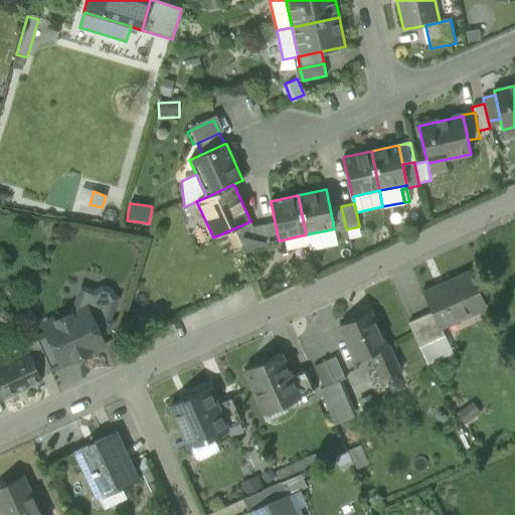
[(336,232),(346,229),(341,206),(330,208),(334,228),(332,229),(333,232),(336,232)]
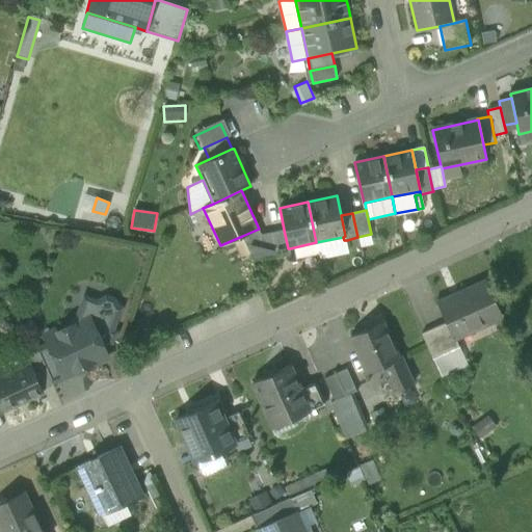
[(262,235),(259,229),(242,236),(254,262),(265,260),(260,235),(262,235)]
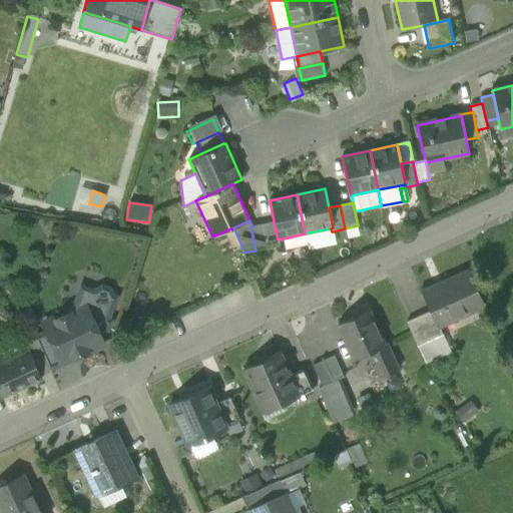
[(274,221),(263,224),(268,247),(281,245),(280,239),(278,239),(274,221)]
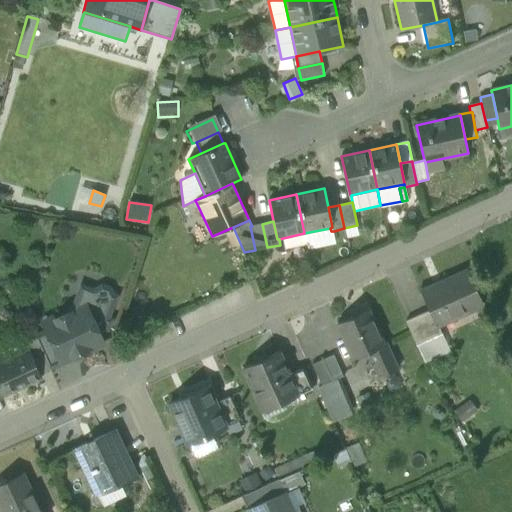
[(255,250),(267,247),(262,224),(252,226),(250,226),(255,250)]
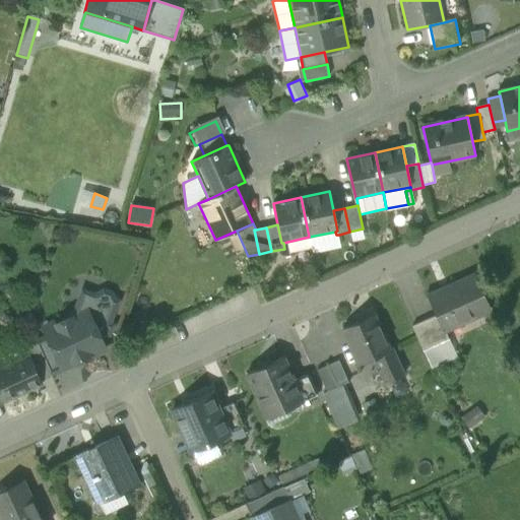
[(309,237),(312,248),(313,254),(342,248),(339,235),(336,235),(335,232),(309,237)]
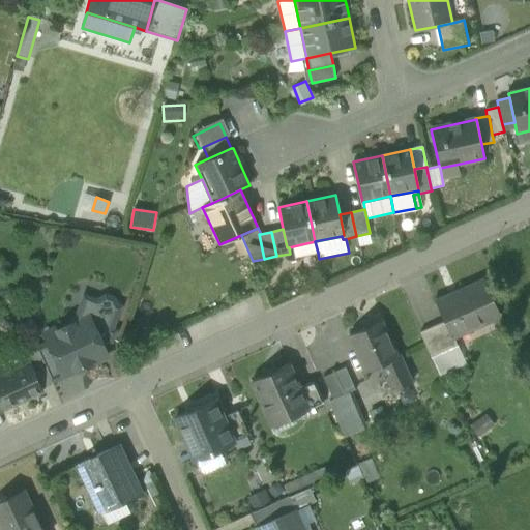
[(315,241),(293,246),(295,257),(318,253),(315,241)]
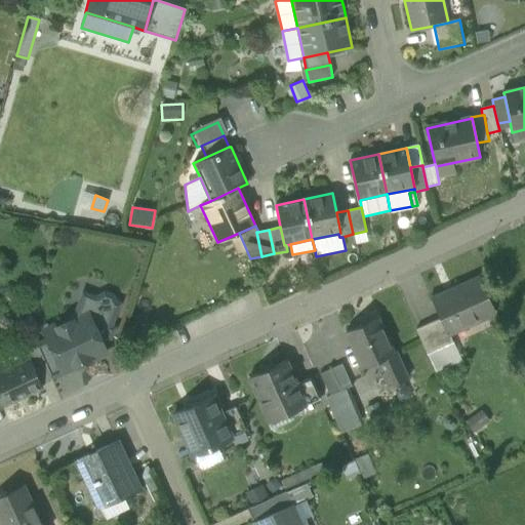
[(479,276),(445,291),(446,293),(480,278),(479,276)]
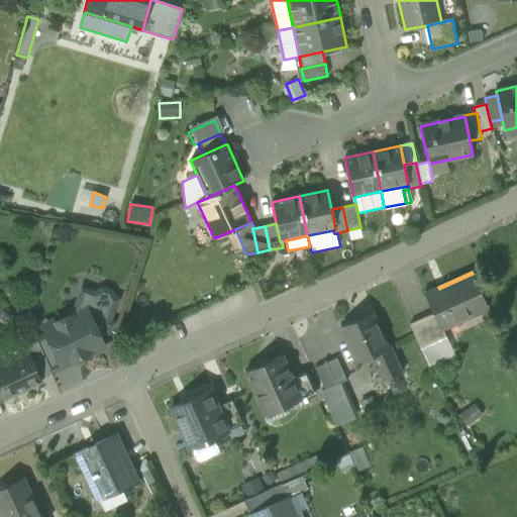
[(434,313),(441,328),(442,328),(488,307),(473,274),(439,289),(438,287),(425,293),(434,313)]
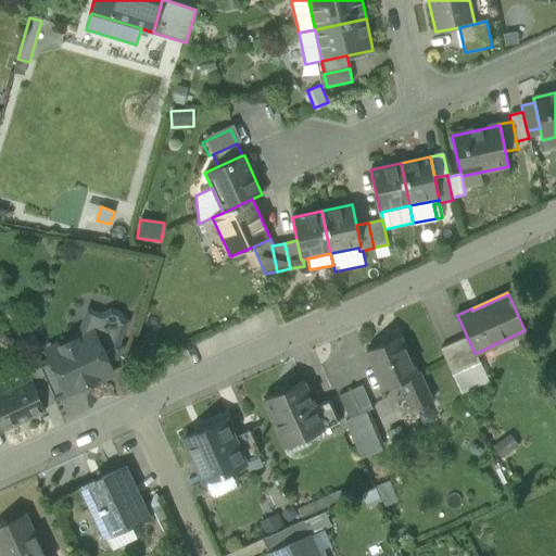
[(65,390),(67,395),(113,375),(108,363),(117,358),(121,348),(117,346),(126,323),(123,321),(119,314),(111,312),(101,316),(88,311),(87,314),(96,317),(89,333),(77,339),(47,353),(50,361),(64,391),(65,390)]
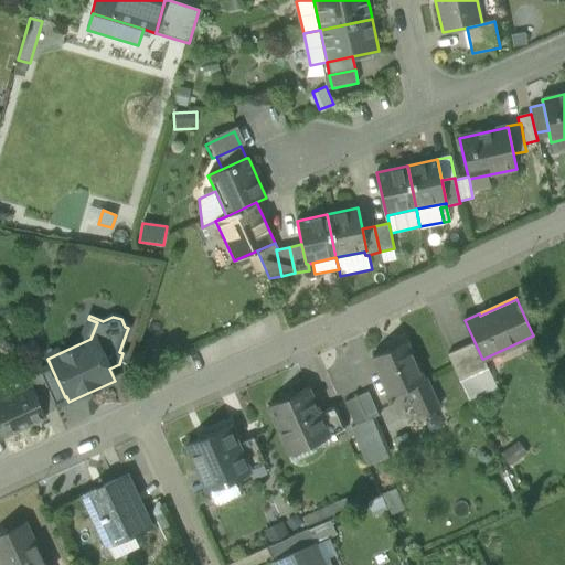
[(88,319),(78,344),(91,339),(97,322),(88,319)]
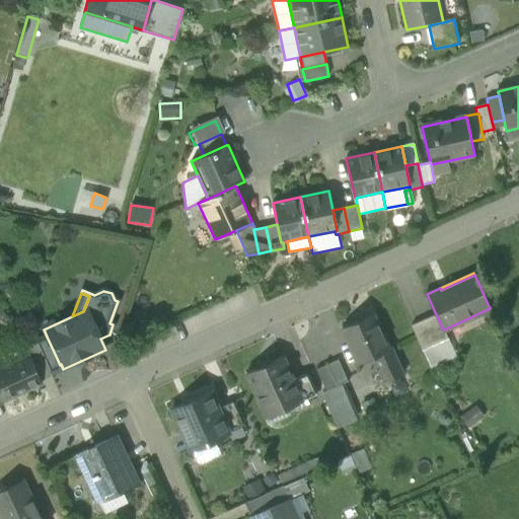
[(372,358),(383,383),(402,375),(390,348),(387,350),(372,314),(342,328),(358,365),(372,358)]
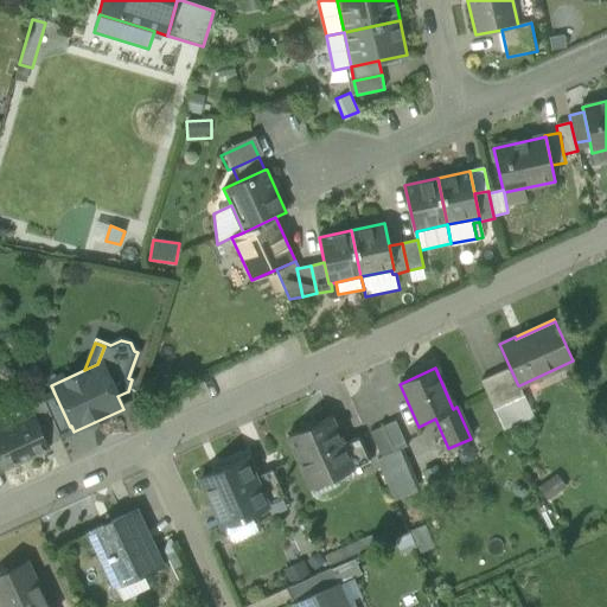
[(480,381),(493,409),(524,396),(519,385),(518,385),(510,368),(480,381)]
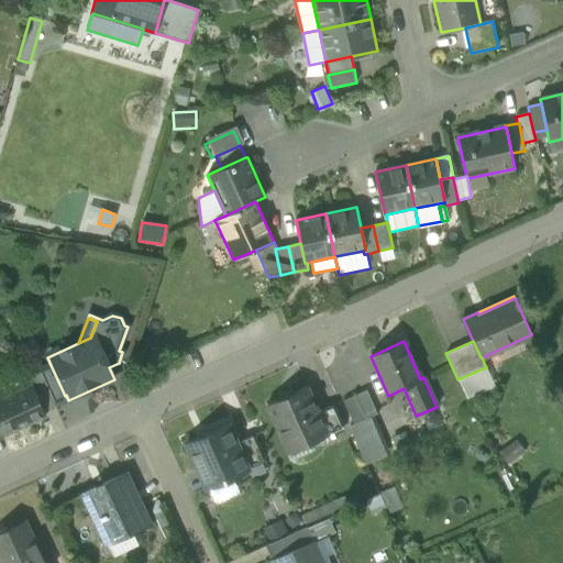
[(39,371),(40,373),(55,406),(68,400),(66,395),(65,396),(51,365),(39,371)]
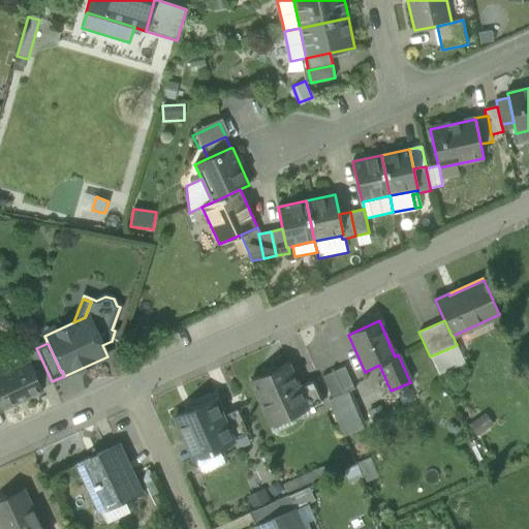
[(457,345),(430,356),(439,375),(465,364),(457,345)]
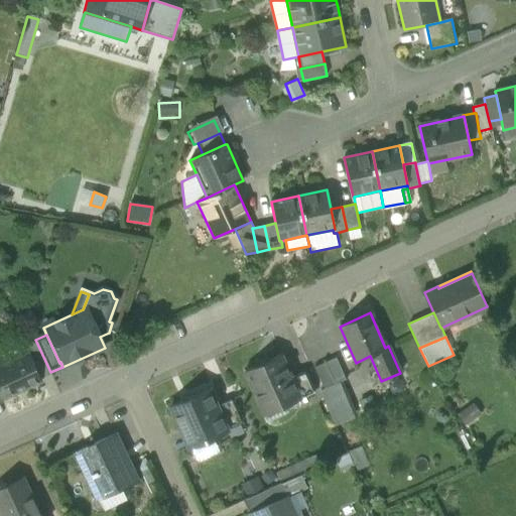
[(51,375),(50,372),(36,342),(25,348),(29,356),(40,380),(51,375)]
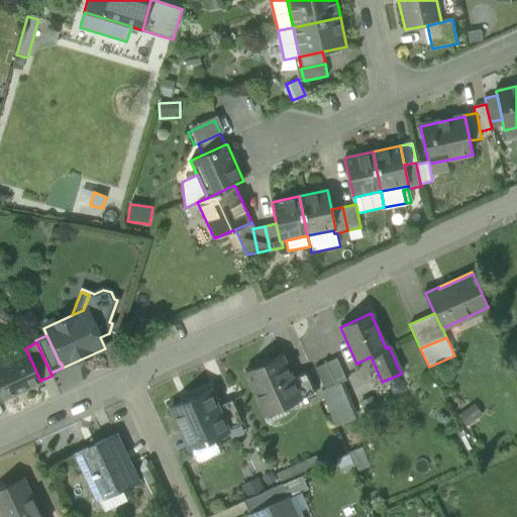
[(245,372),(262,409),(280,401),(283,408),(286,407),(315,394),(306,373),(292,379),(282,355),(245,372)]
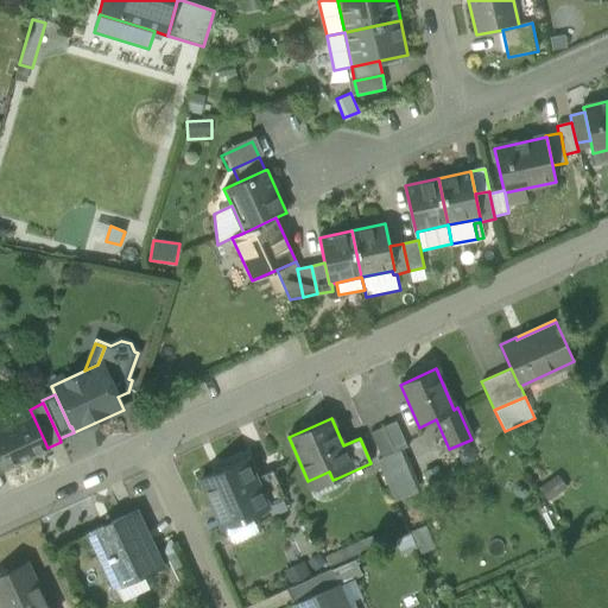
[(0,434),(0,466),(2,470),(49,449),(48,448),(35,419),(0,434)]
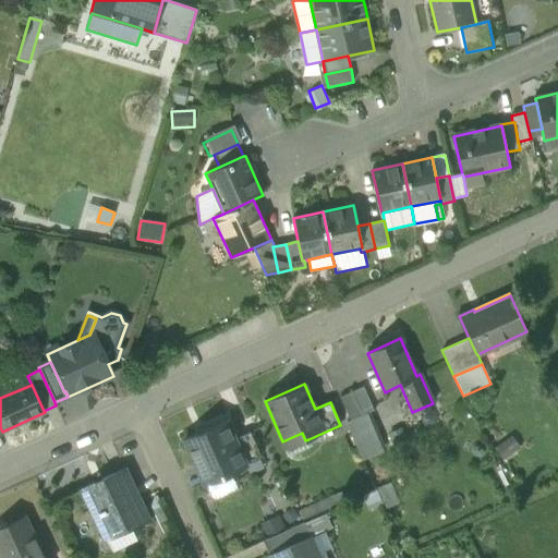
[(351,392),(362,416),(366,414),(374,411),(363,387),(351,392)]
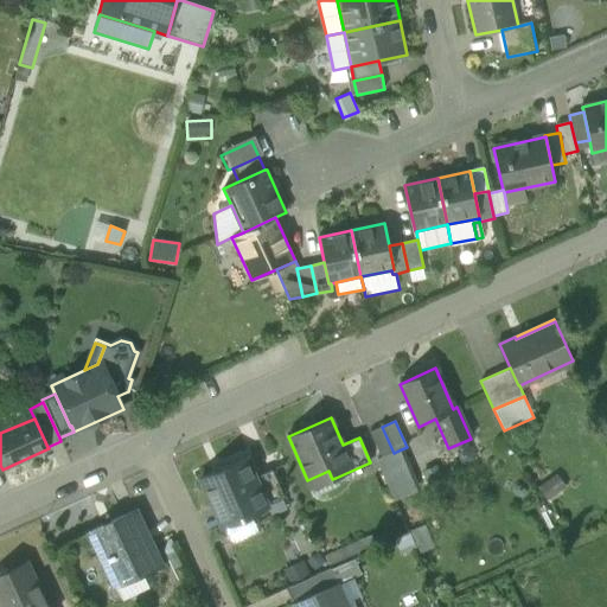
[(370,433),(382,458),(394,453),(382,427),(370,433)]
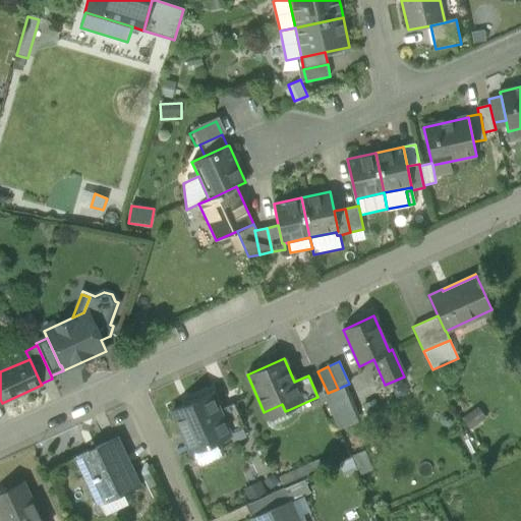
[(338,389),(328,393),(324,395),(339,429),(357,421),(342,387),(338,389)]
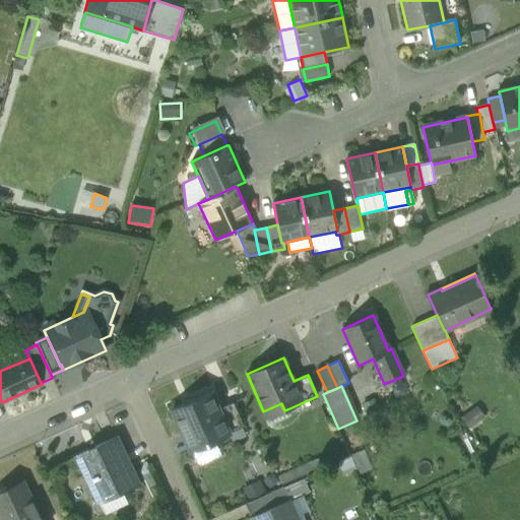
[(173,410),(191,452),(193,451),(213,442),(229,435),(228,432),(218,410),(210,393),(173,410)]
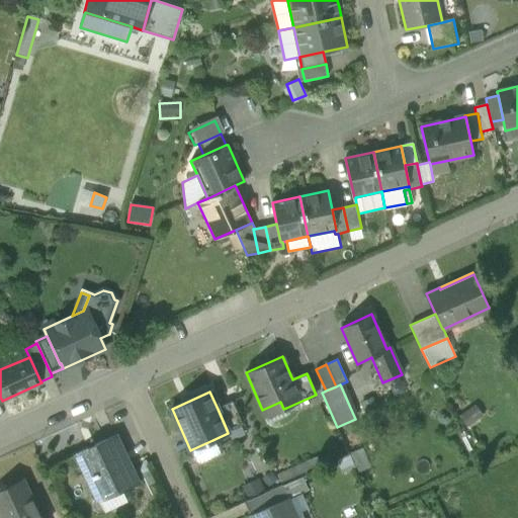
[(218,409),(227,430),(242,424),(232,402),(218,409)]
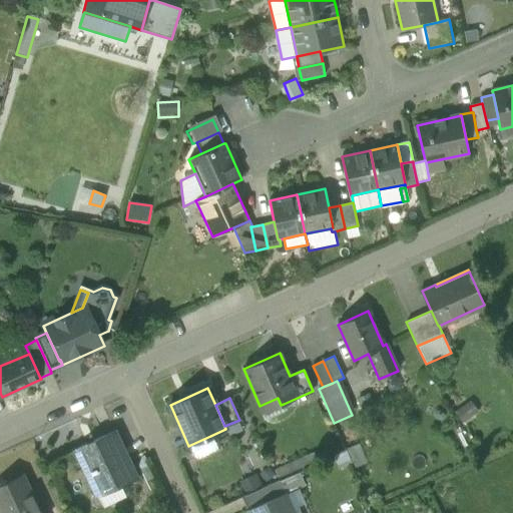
[(263,413),(281,405),(278,398),(260,406),(263,413)]
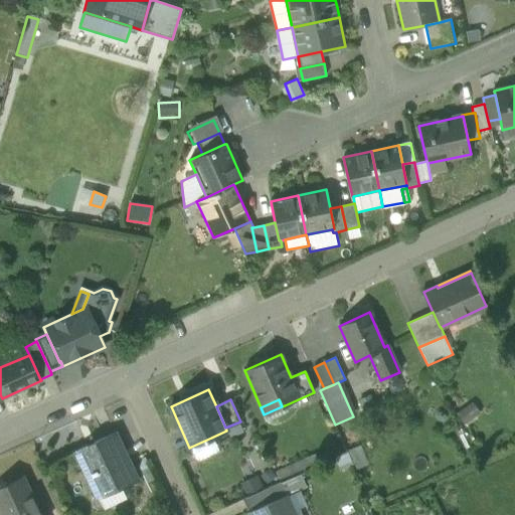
[(282,406),(264,414),(267,420),(288,411),(285,405),(282,406)]
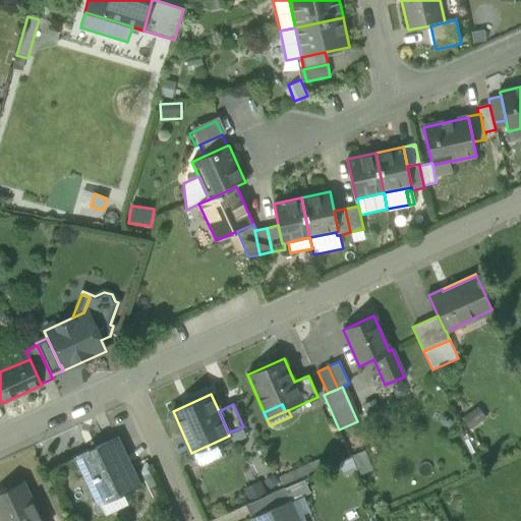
[(76,458),(99,505),(123,494),(139,485),(117,439),(76,458)]
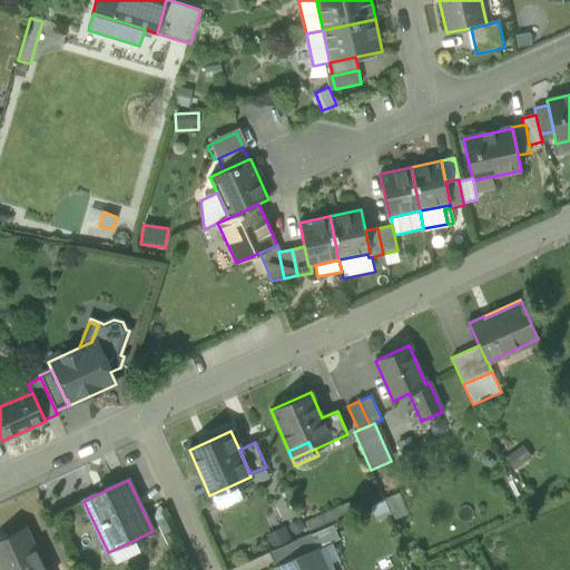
[(234,484),(212,494),(217,507),(239,497),(234,484)]
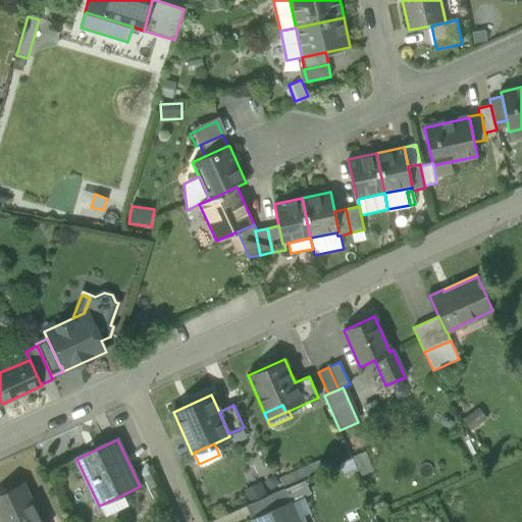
[(280,478),(285,489),(305,480),(322,472),(317,461),(280,478)]
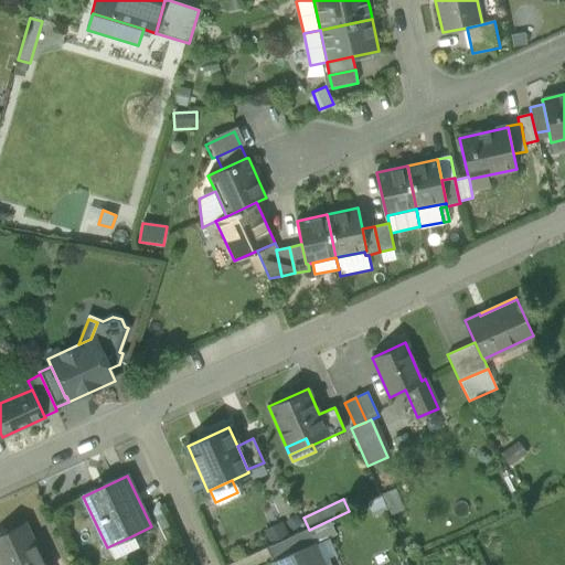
[(309,530),(308,530),(313,544),(329,537),(337,534),(330,520),(309,530)]
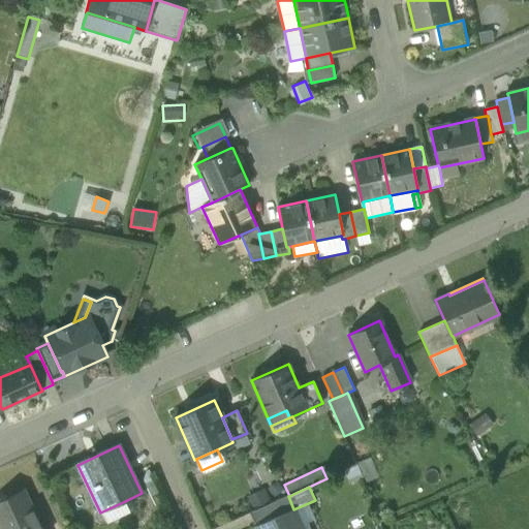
[(0,501),(0,525),(1,528),(32,528),(40,526),(24,491),(0,501)]
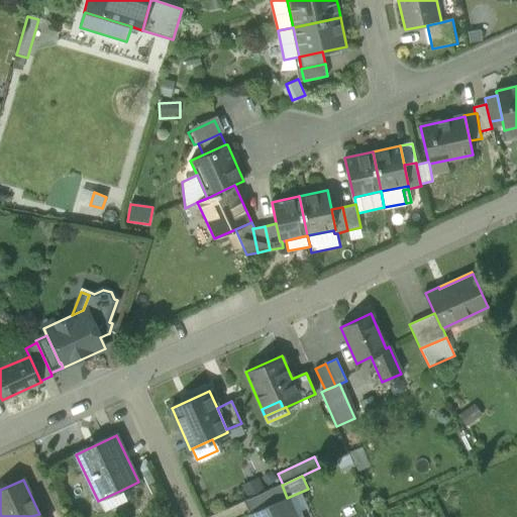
[(243,502),(249,515),(283,500),(287,498),(282,485),(243,502)]
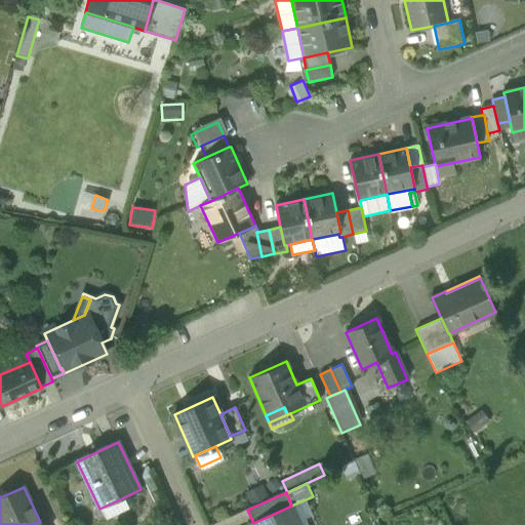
[(128,506),(124,497),(99,509),(104,518),(128,506)]
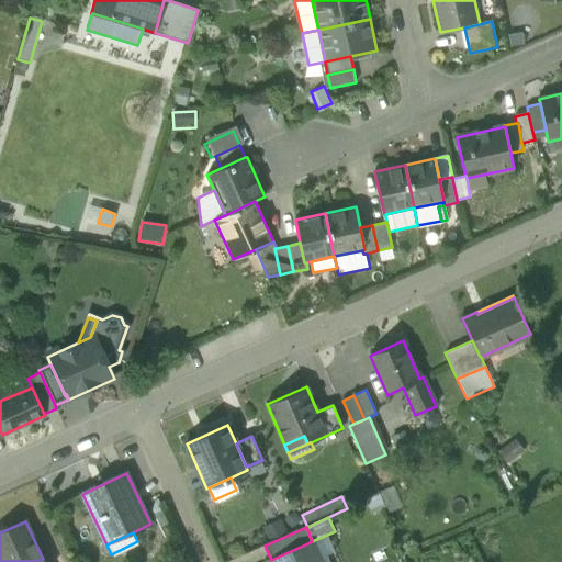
[(327,535),(312,541),(319,558),(334,551),(327,535)]
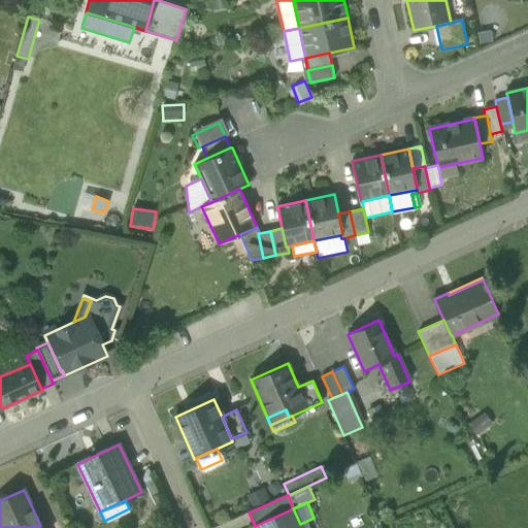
[(289,510),(296,527),(302,527),(300,524),(293,508),(289,510)]
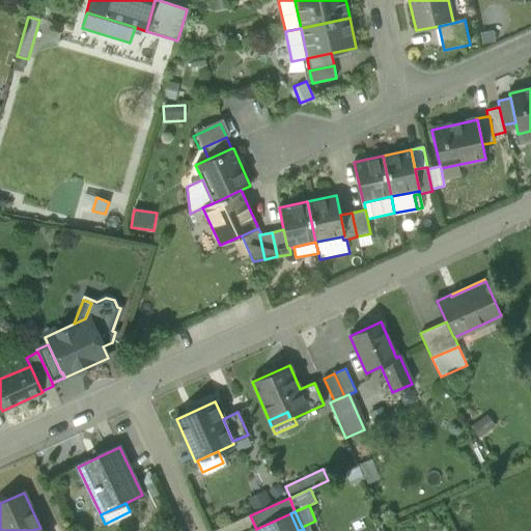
[(256,529),(256,530),(298,530),(290,513),(256,529)]
